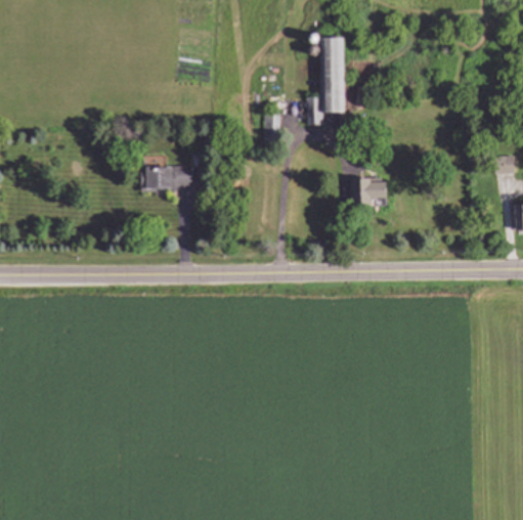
[(345,112),(345,37),(320,37),(321,96),(307,96),(307,124),(323,124),(323,113),(345,112)]
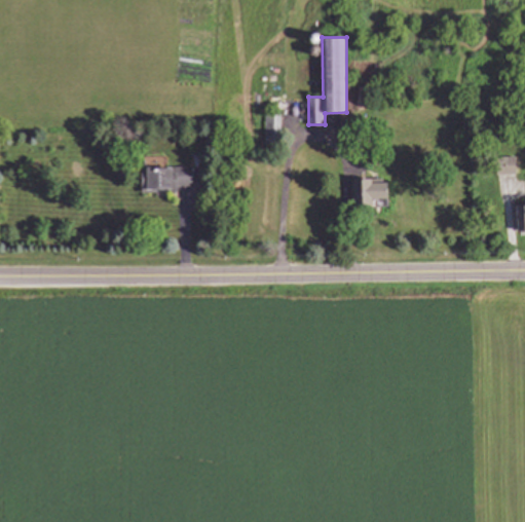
[(264,142),(279,142),(279,113),(264,113),(264,142)]
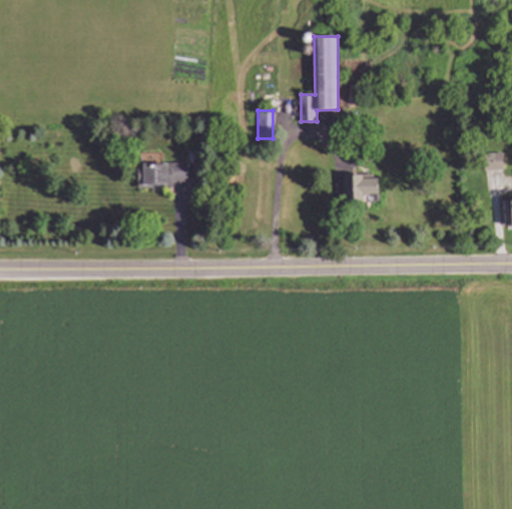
[(188,161),(138,161),(138,186),(188,186),(188,161)]
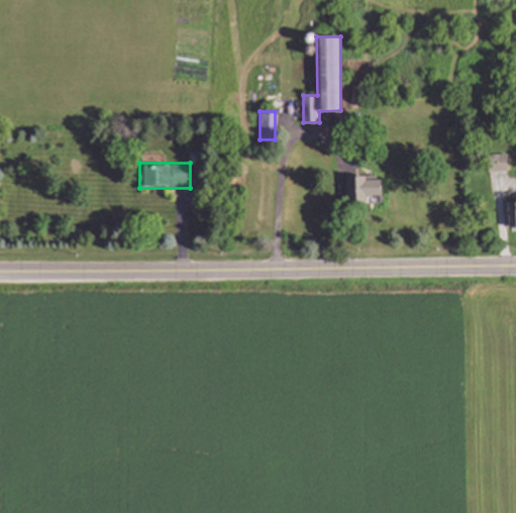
[(382,203),(382,177),(348,177),(348,203),(382,203)]
